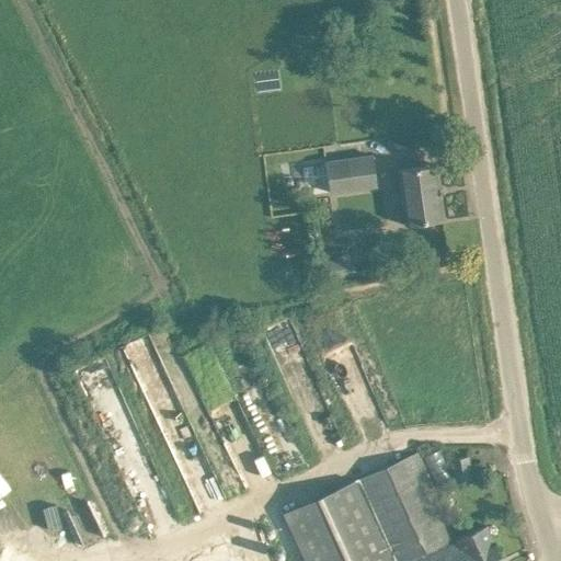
[(377,186),(373,156),(324,162),(329,193),(377,186)]
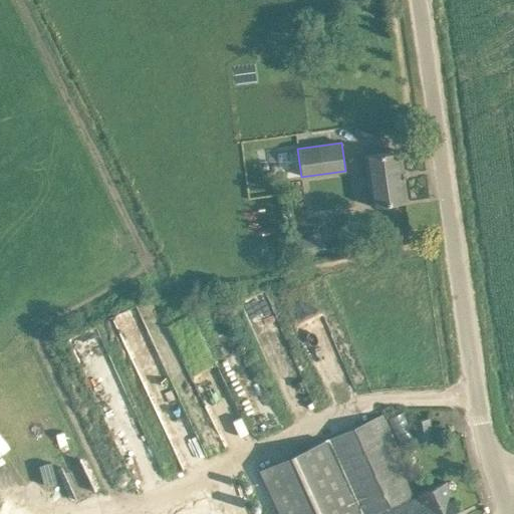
[(406,202),(399,151),(363,156),(370,206),(406,202)]
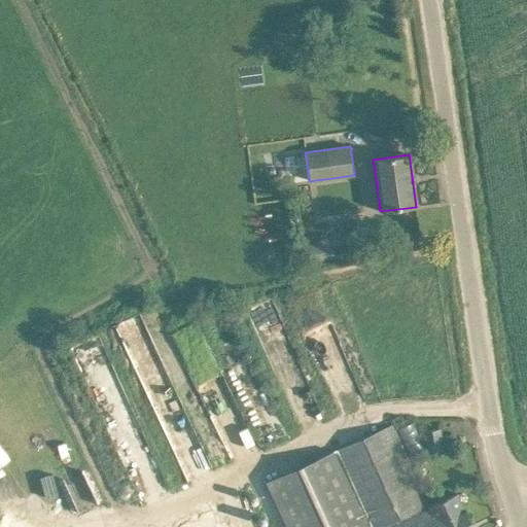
[(306,245),(308,265),(324,262),(322,243),(306,245)]
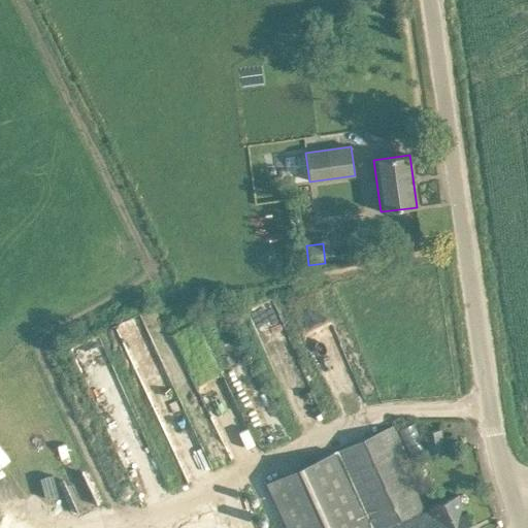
[(385,527),(429,507),(392,425),(373,434),(266,486),(286,527),(385,527)]
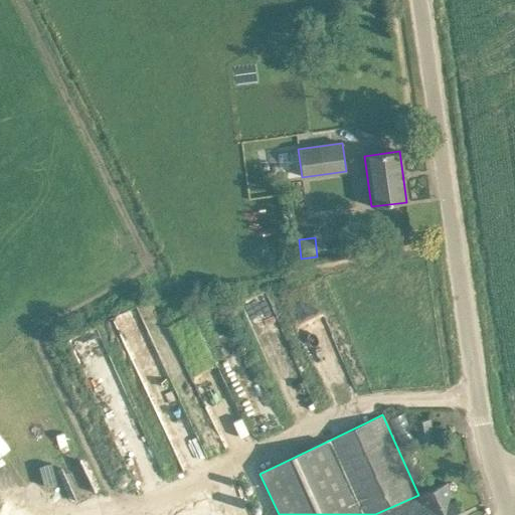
[(446,482),(418,495),(375,514),(462,514),(453,496),(446,482)]
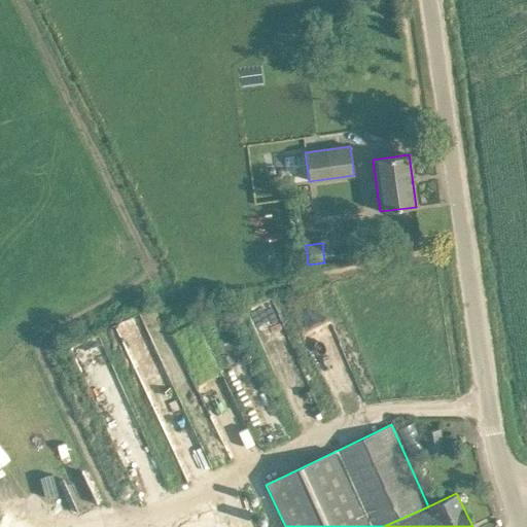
[(222,526),(213,505),(166,526),(222,526)]
